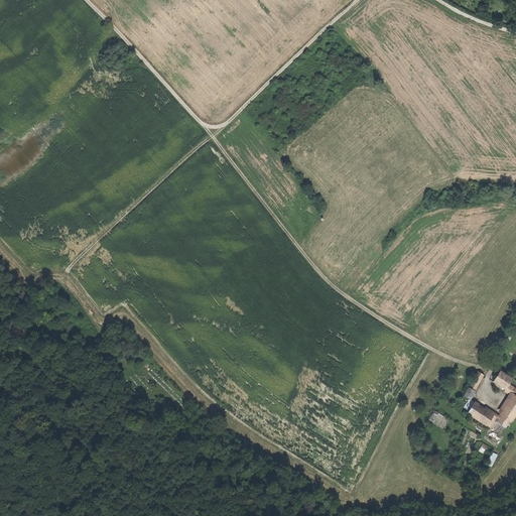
[(458,390),(469,373),(459,367),(448,385),(458,390)]
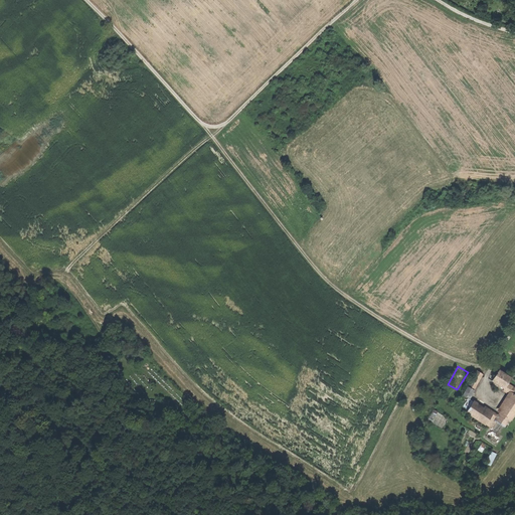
[(492,381),(512,394),(514,389),(514,388),(507,383),(510,378),(498,371),(492,381)]
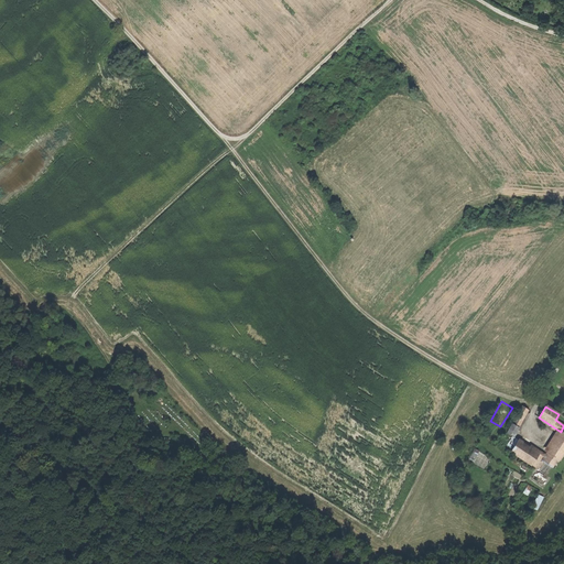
[(543,462),(552,468),(556,459),(559,461),(563,452),(563,433),(561,432),(546,453),(548,454),(545,458),(539,455),(540,454),(513,437),(529,412),(523,408),(513,425),(512,425),(508,433),(505,432),(498,443),(520,458),(518,462),(529,469),(532,466),(538,469),(543,462)]
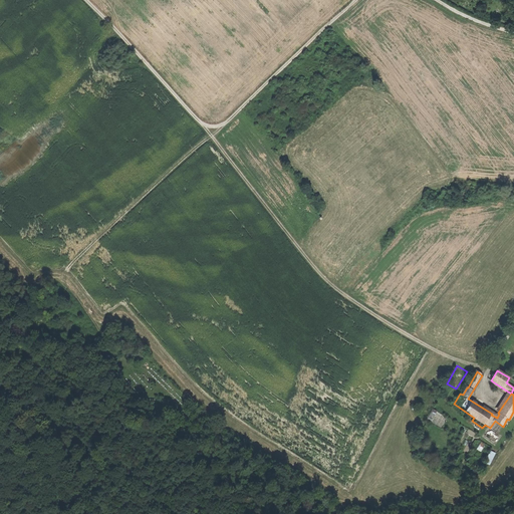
[(430,423),(436,410),(434,409),(427,421),(430,423)]
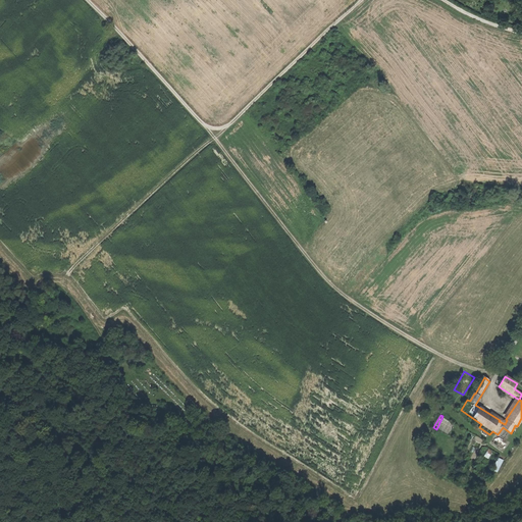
[(499,458),(492,470),(498,472),(504,460),(499,458)]
